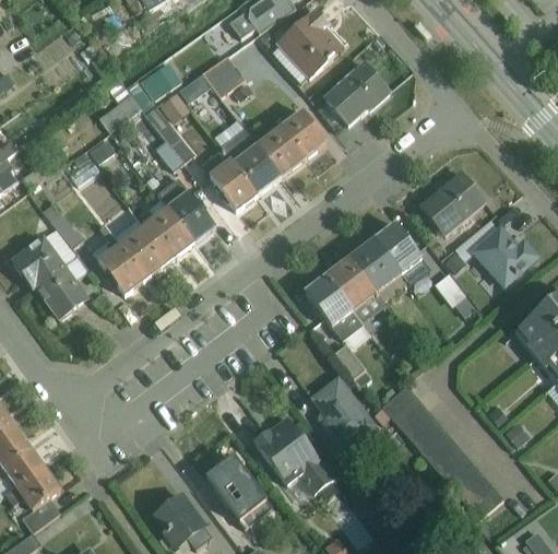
[(128,0),(135,13),(142,9),(144,13),(137,19),(149,35),(185,9),(186,11),(202,0),(128,0)]
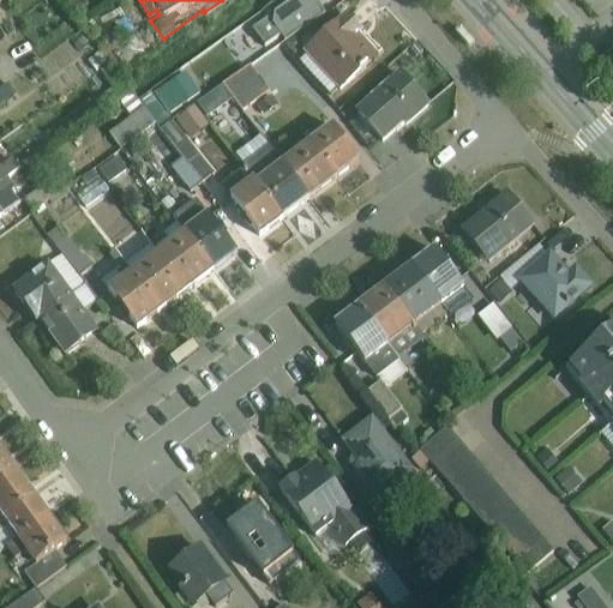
[(284,0),(286,1),(251,24),(264,42),(281,30),(286,36),(324,10),(317,0),(284,0)]
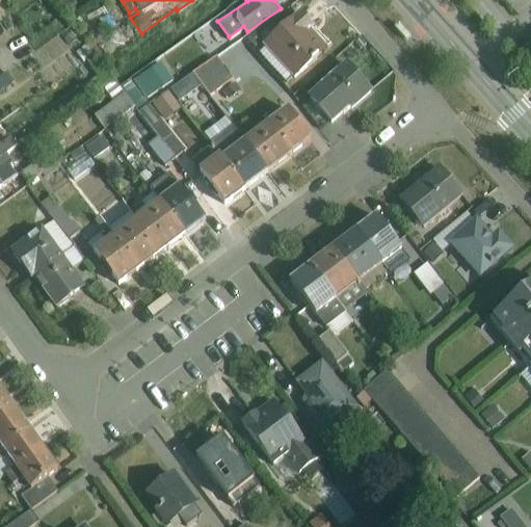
[(264,46),(259,50),(285,79),(323,45),(307,26),(311,23),(299,10),(262,43),(264,46)]
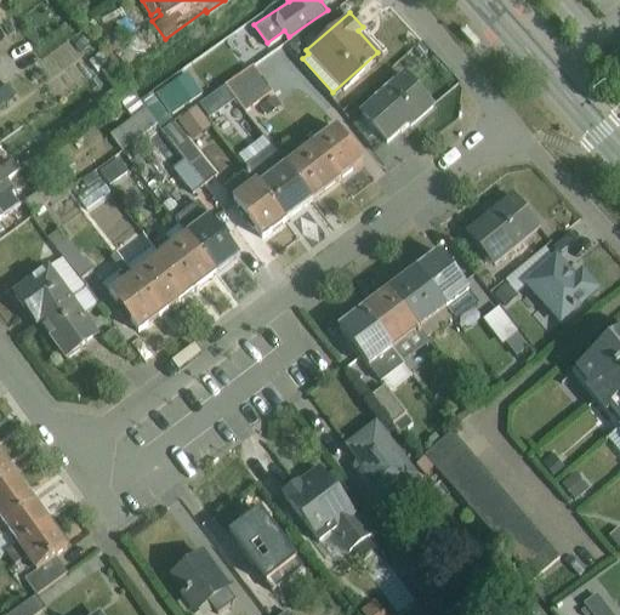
[(234,95),(237,97),(244,108),(272,87),(252,62),(225,81),(231,90),(234,95)]
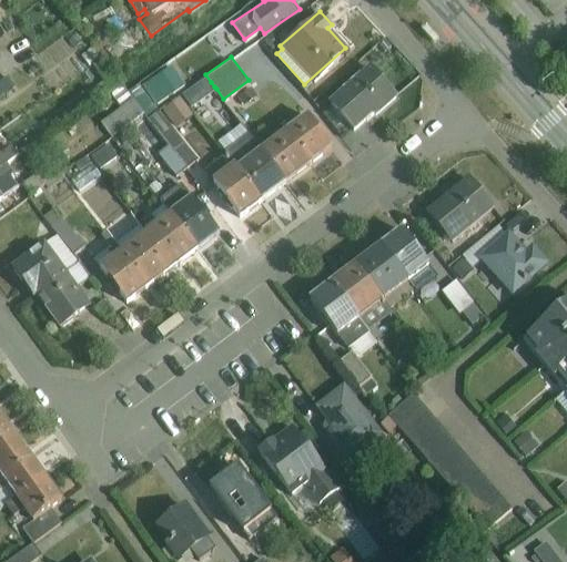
[(336,93),(328,100),(353,128),(365,116),(366,118),(373,112),(374,113),(395,94),(370,67),(361,74),(357,71),(334,91),(336,93)]
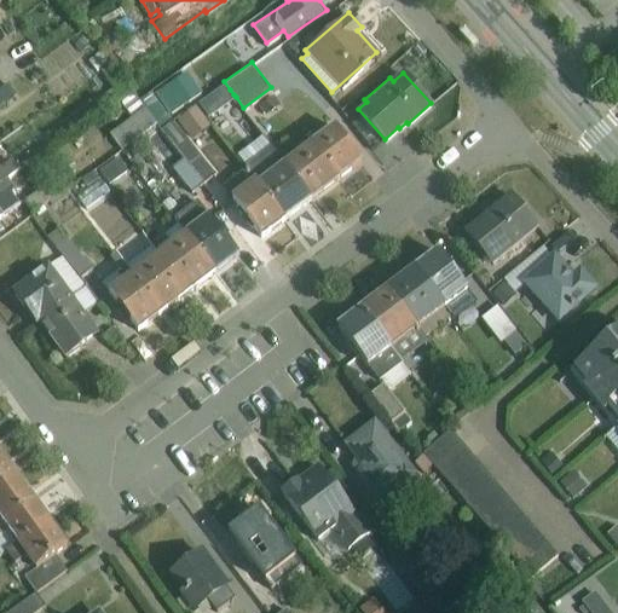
[(7,79),(0,82),(0,100),(15,90),(7,79)]
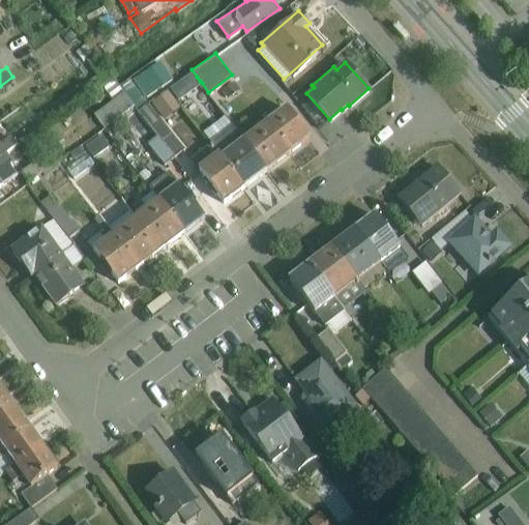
[(197,77),(192,69),(168,86),(177,98),(192,88),(196,92),(202,83),(200,81),(197,77)]
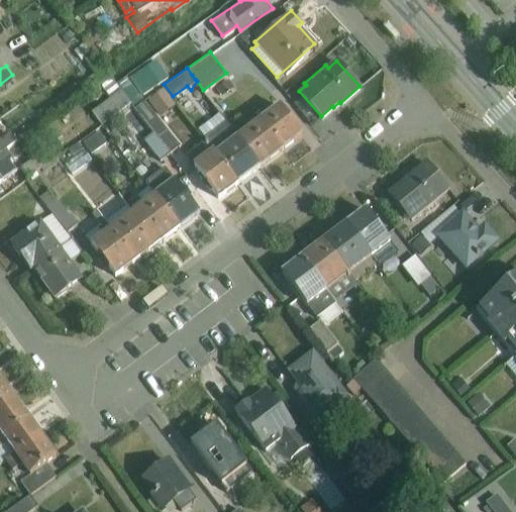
[(109,95),(91,108),(101,120),(131,99),(110,72),(98,81),(109,95)]
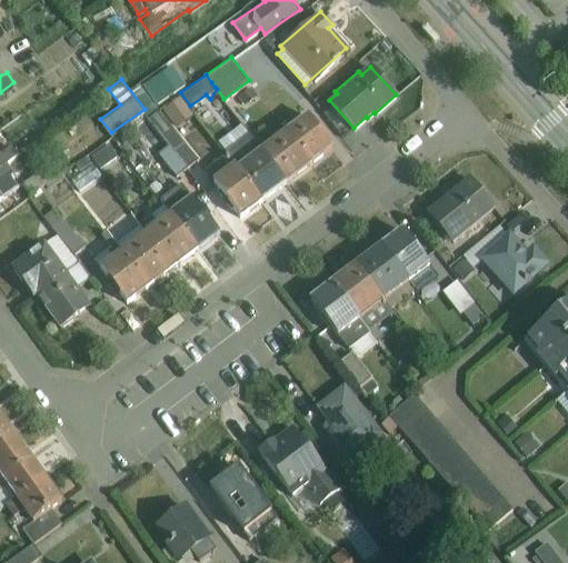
[(139,80),(129,88),(149,112),(158,104),(139,80)]
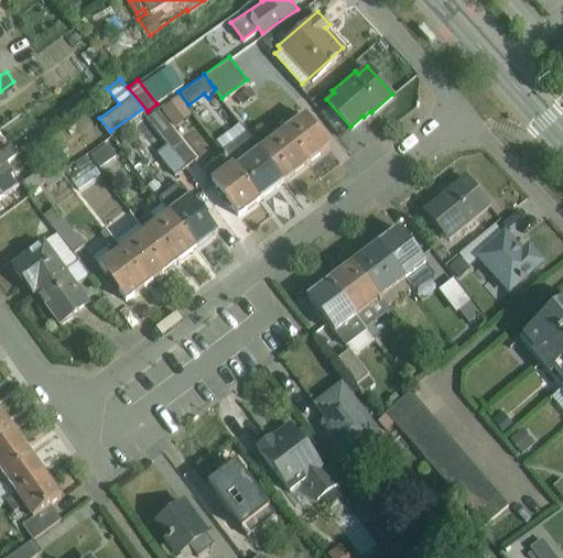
[(192,110),(179,91),(161,106),(174,123),(192,110)]
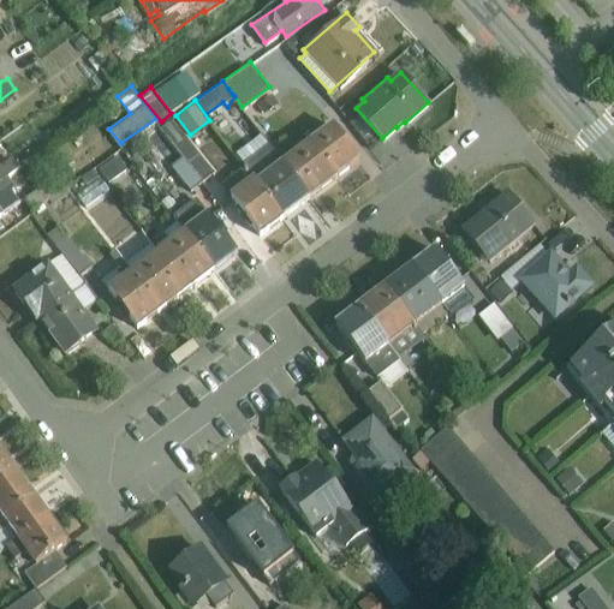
[(165,132),(201,180),(214,171),(172,115),(159,125),(165,132)]
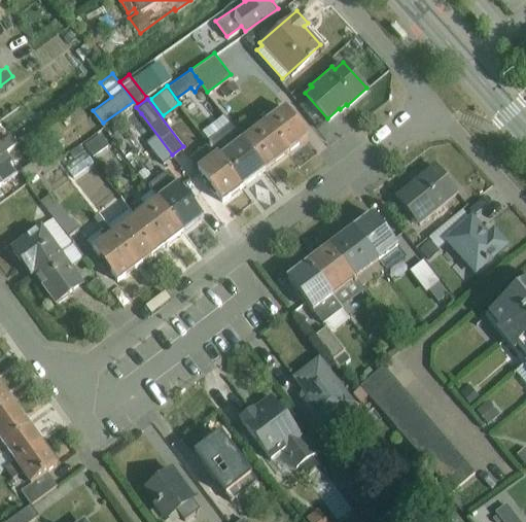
[(264,120),(287,152),(309,136),(285,105),(269,117),(264,111),(259,114),(264,120)]
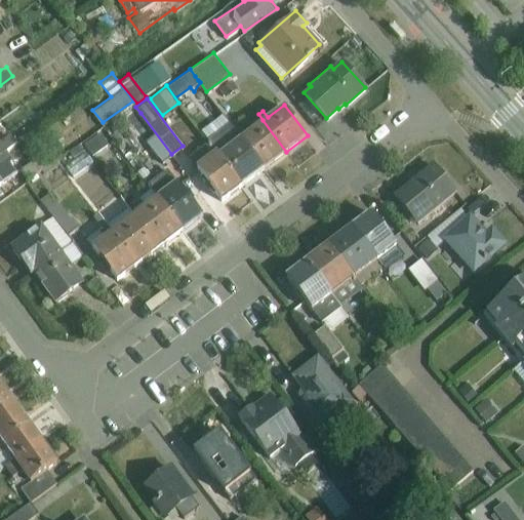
[(171,154),(140,113),(131,120),(162,161),(171,154)]
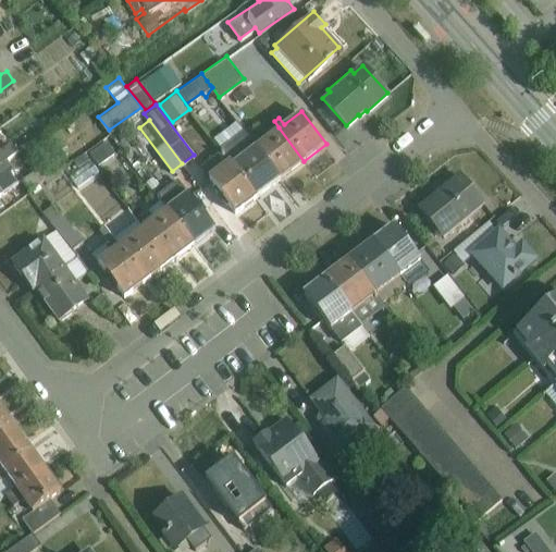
[(221,149),(256,196),(280,179),(256,145),(236,120),(212,138),(221,149)]
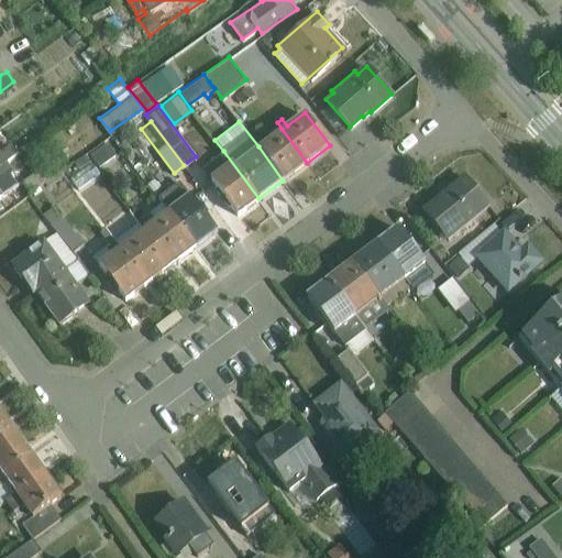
[(259,146),(283,181),(307,163),(282,129),(259,146)]
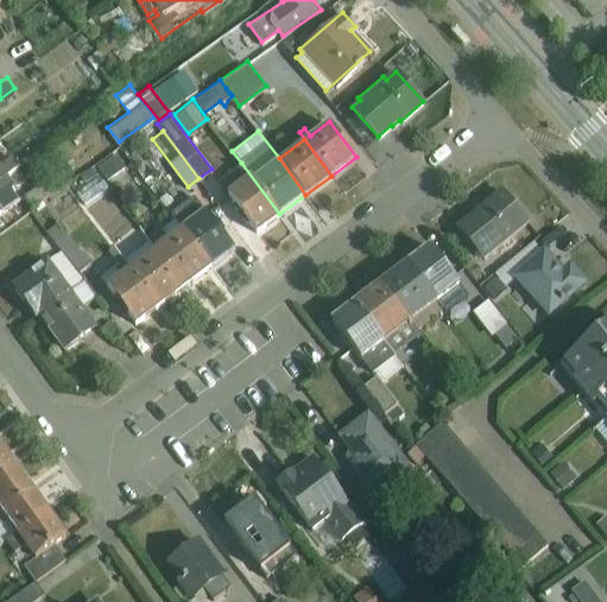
[(117,150),(97,164),(107,177),(125,163),(117,150)]
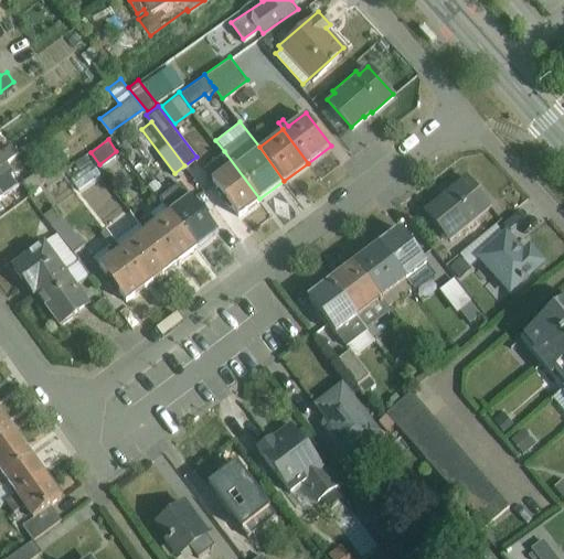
[(0,164),(8,160),(18,152),(11,143),(0,150),(0,164)]
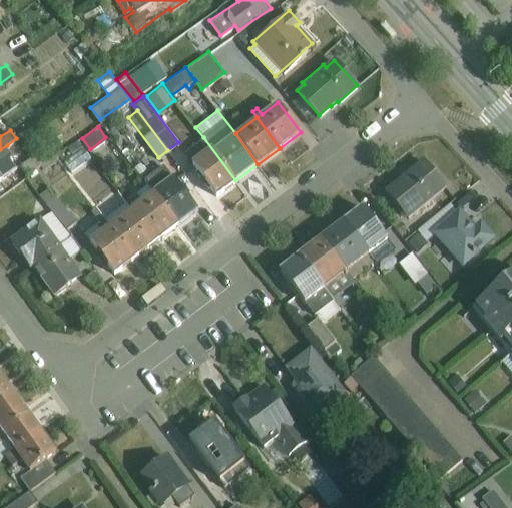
[(71,150),(63,156),(67,161),(85,149),(76,137),(66,144),(71,150)]
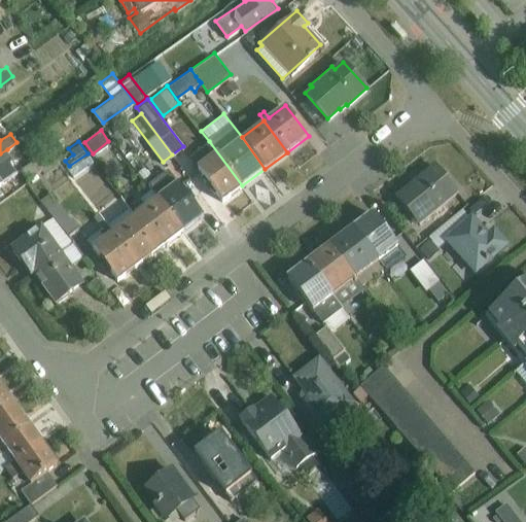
[(242,185),(209,141),(188,157),(222,201),(242,185)]
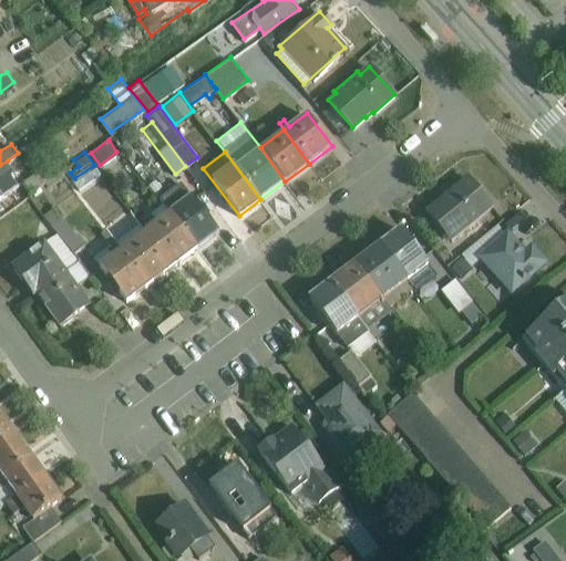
[(44,179),(60,169),(67,164),(60,153),(22,180),(30,190),(39,184),(44,179)]
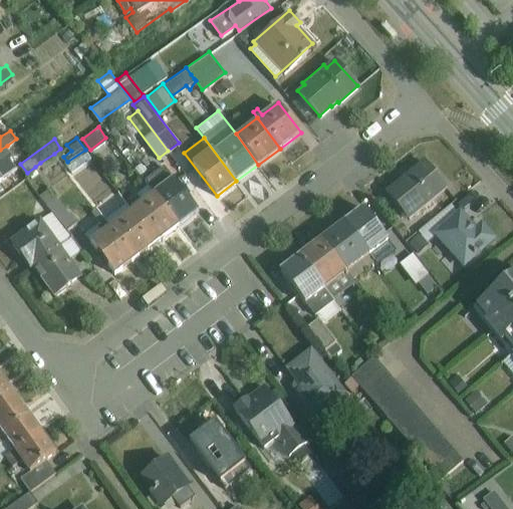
[(127,148),(137,162),(148,155),(138,141),(127,148)]
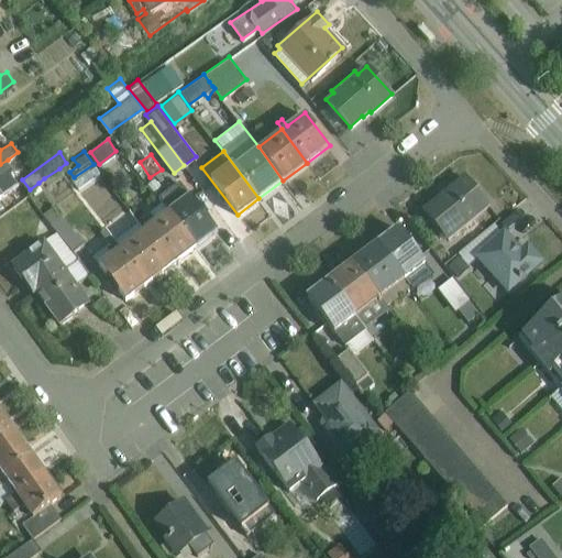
[(8,160),(0,164),(0,196),(3,195),(1,192),(17,182),(10,172),(14,168),(8,160)]
